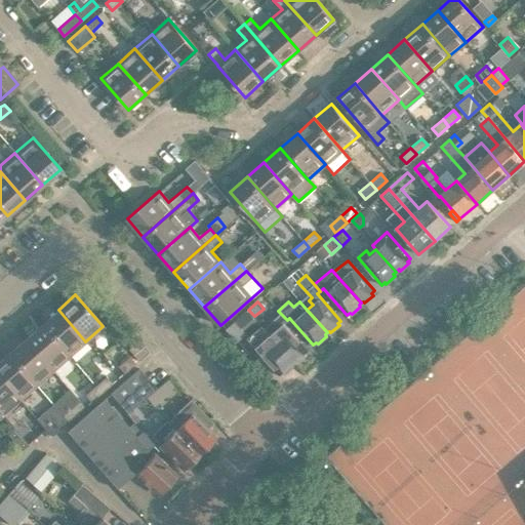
[(58,310),(41,324),(69,356),(85,341),(58,310)]
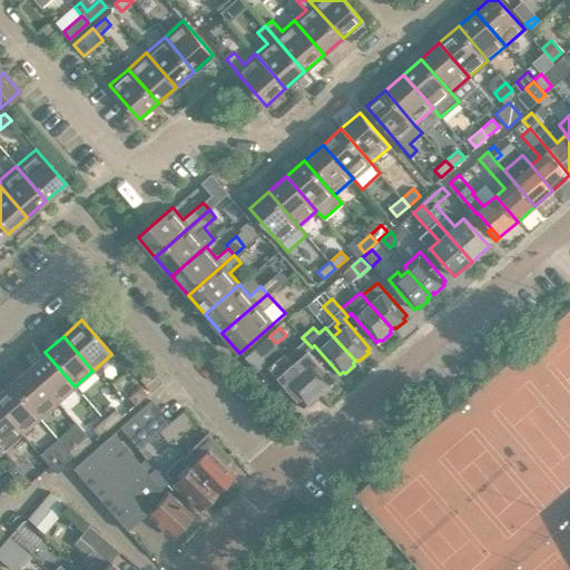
[(283,354),(318,394),(322,391),(323,393),(332,385),(331,383),(333,381),(307,351),(311,347),(302,337),(283,354)]
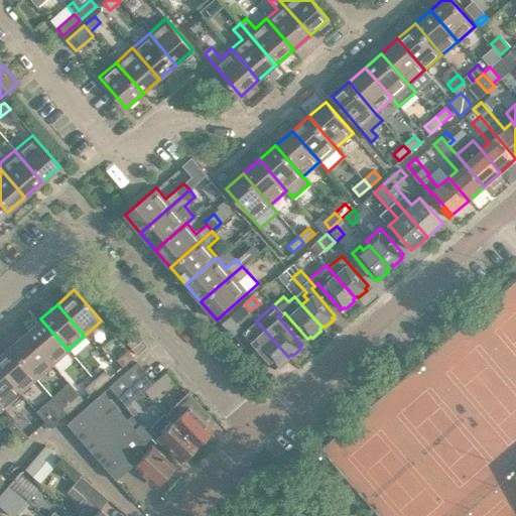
[(230,315),(222,324),(233,336),(241,329),(230,315)]
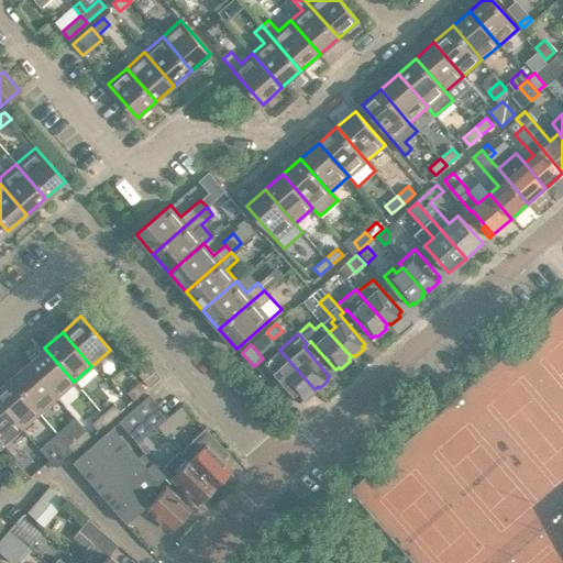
[(74,382),(44,348),(26,363),(56,397),(74,382)]
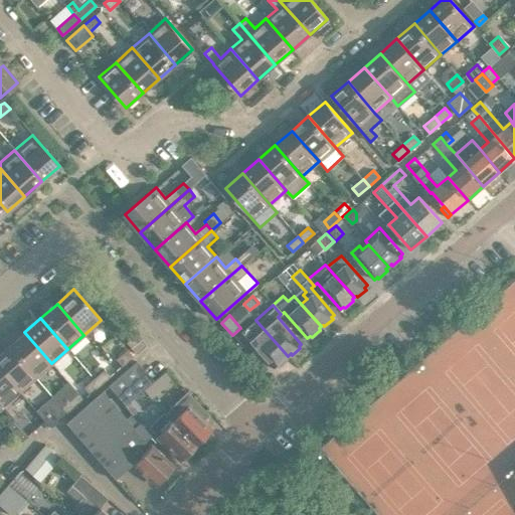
[(285,358),(288,356),(255,320),(242,331),(255,346),(274,368),(277,365),(279,367),(287,360),(285,358)]
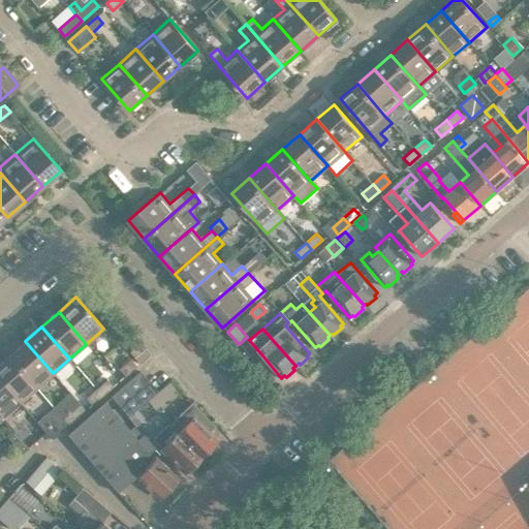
[(25,341),(8,355),(35,387),(53,373),(25,341)]
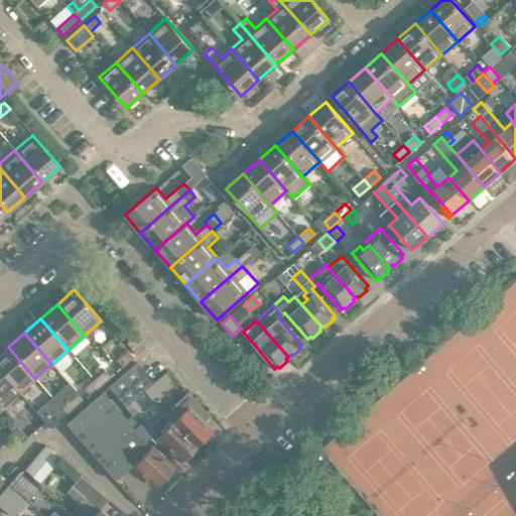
[(145,346),(135,334),(125,343),(135,355),(145,346)]
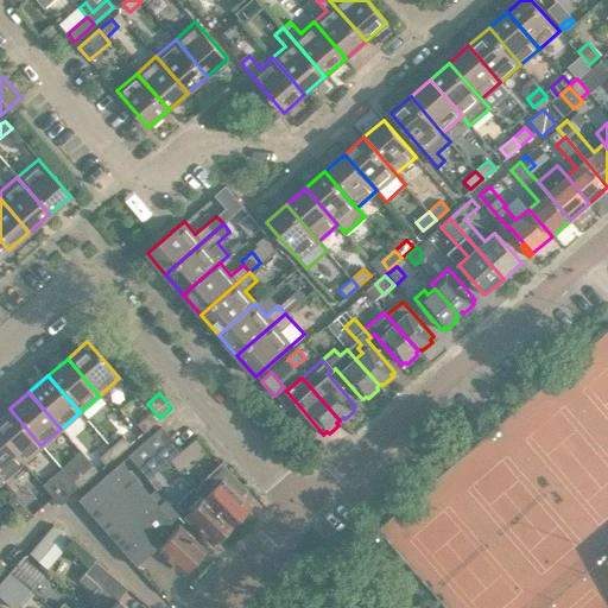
[(0,417),(0,437),(8,448),(21,462),(40,445),(10,409),(0,417)]
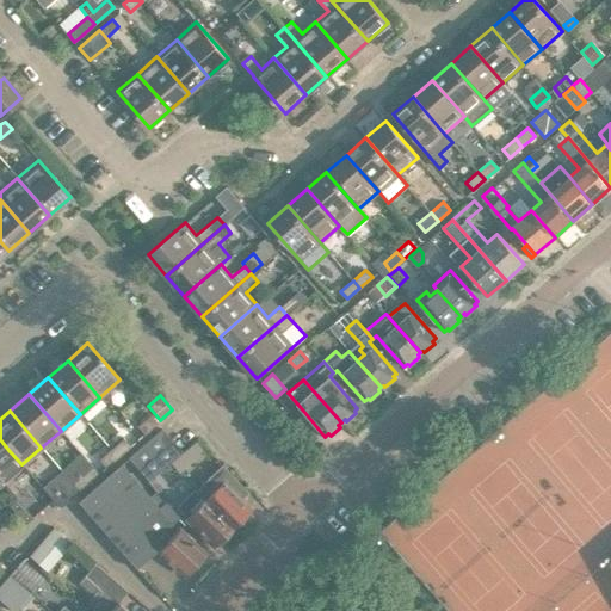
[(136,426),(143,434),(156,424),(149,415),(136,426)]
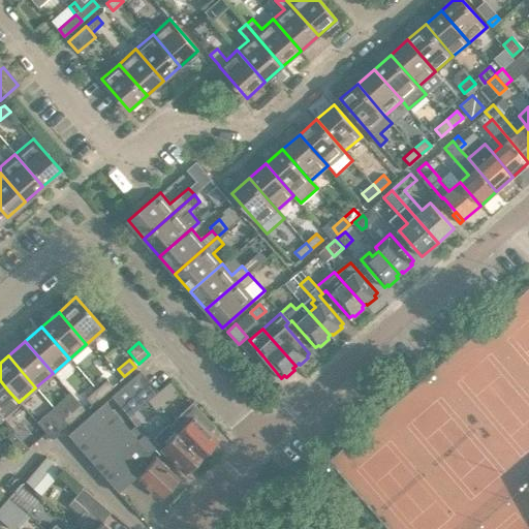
[(119,406),(148,381),(139,371),(111,397),(119,406)]
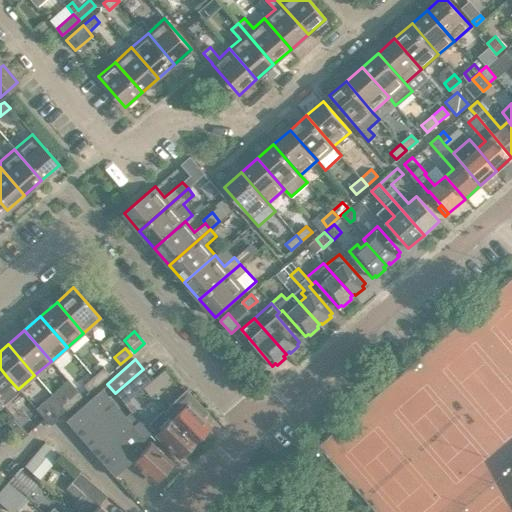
[(103,367),(92,376),(98,383),(109,374),(103,367)]
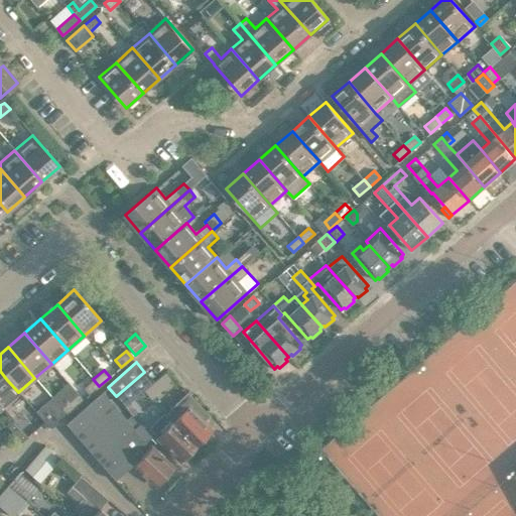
[(18,392),(7,380),(0,371),(0,405),(1,407),(18,392)]
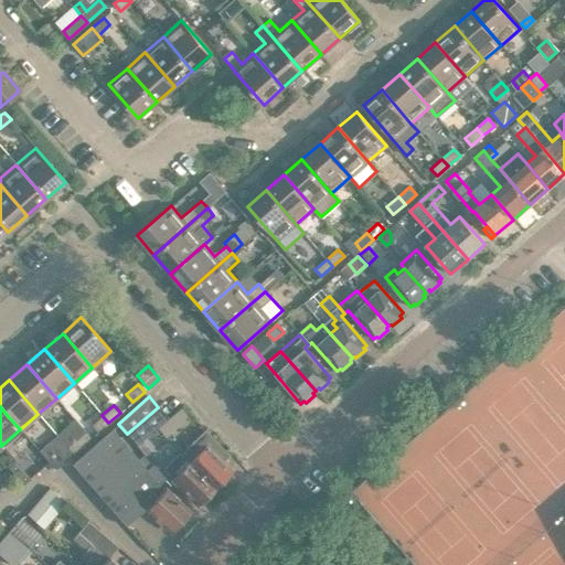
[(168,417),(158,407),(127,434),(136,445),(156,428),(164,420),(168,417)]
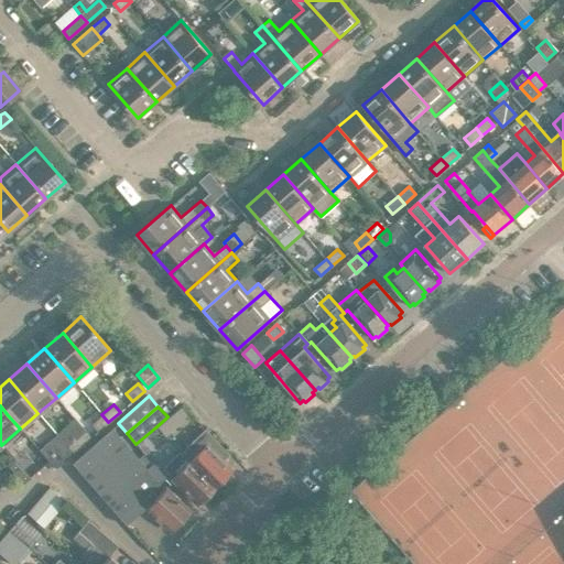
[(97,432),(108,422),(101,414),(90,424),(97,432)]
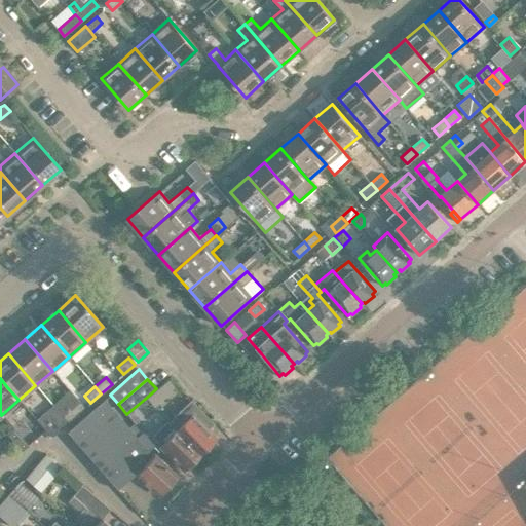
[(160,400),(153,391),(145,399),(152,407),(160,400)]
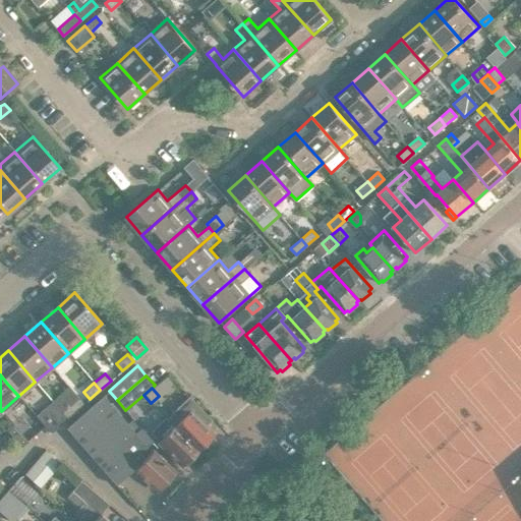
[(103,396),(65,427),(115,484),(134,468),(159,489),(174,472),(151,451),(142,460),(136,455),(152,441),(133,419),(127,424),(103,396)]
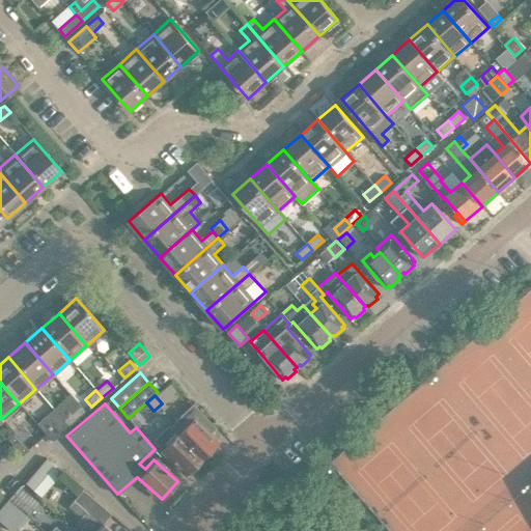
[(214,427),(208,422),(192,404),(169,427),(200,458),(203,456),(206,456),(211,451),(211,448),(217,442),(207,434),(214,427)]
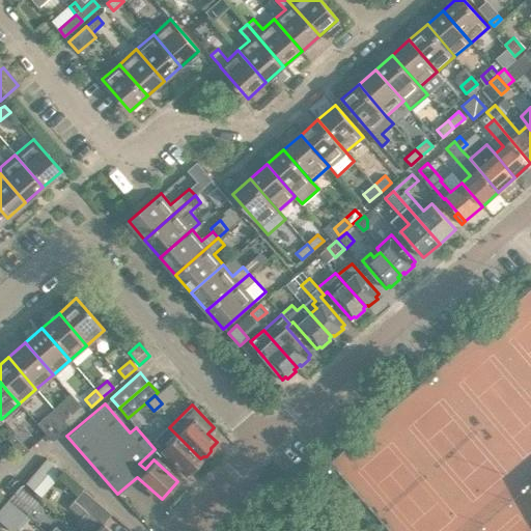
[(79,417),(73,411),(62,420),(68,426),(79,417)]
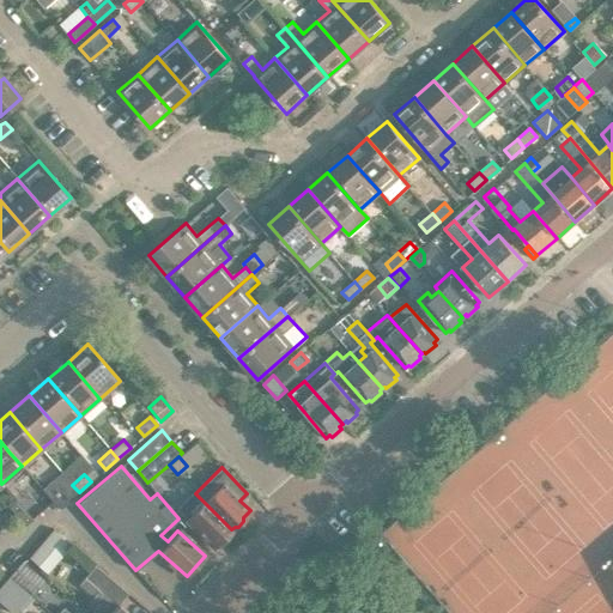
[(59,509),(79,492),(72,485),(64,491),(53,479),(41,489),(59,509)]
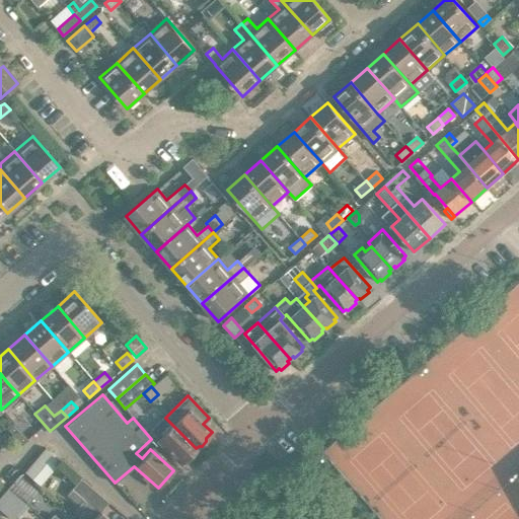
[(194,450),(196,448),(165,418),(163,417),(149,432),(157,440),(156,441),(179,464),(186,458),(190,458),(194,454),(194,450)]
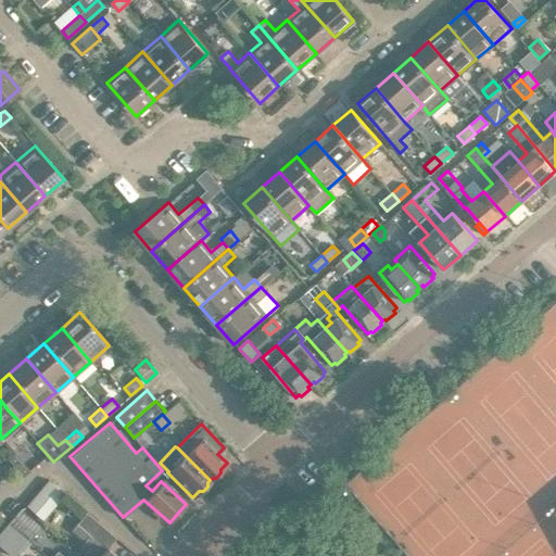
[(22,477),(29,470),(15,454),(8,460),(22,477)]
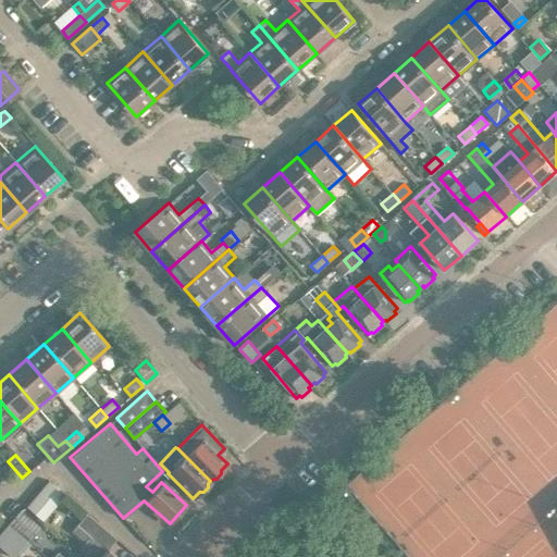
[(61,495),(46,481),(23,507),(38,520),(61,495)]
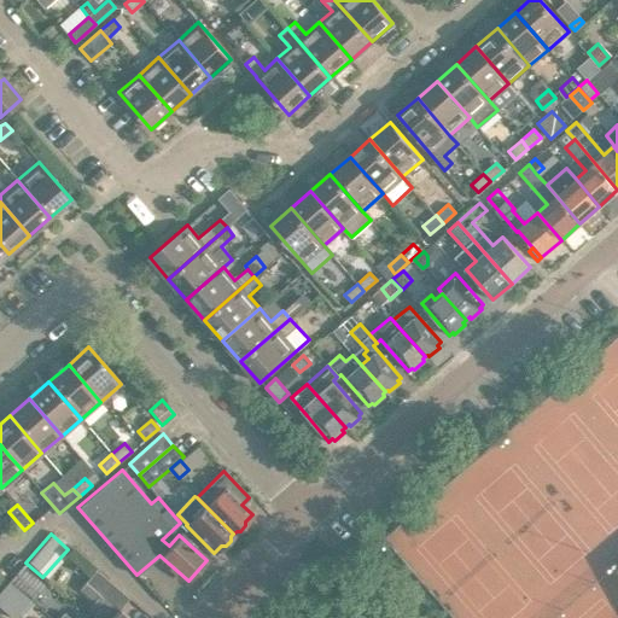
[(22,566),(9,582),(30,600),(42,584),(22,566)]
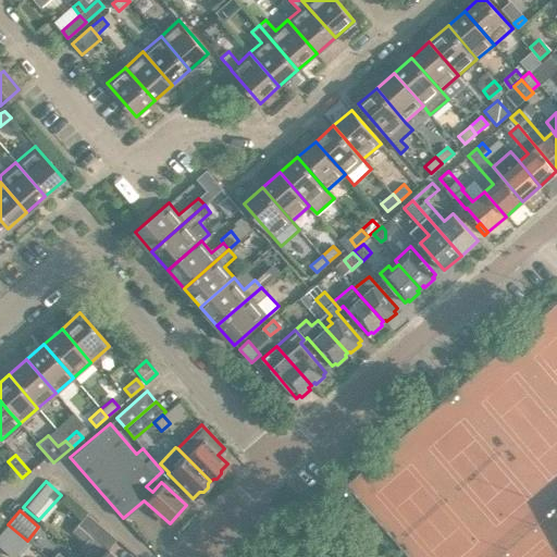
[(83,556),(115,556),(107,549),(115,539),(86,514),(76,524),(89,535),(84,543),(90,548),(83,556)]
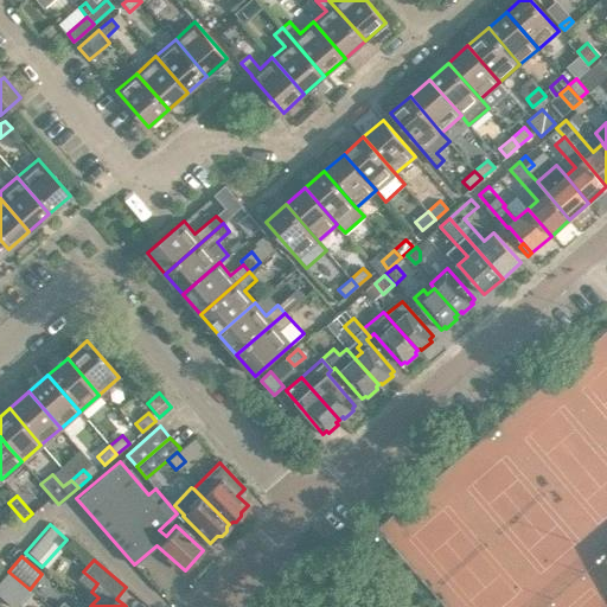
[(0,596),(12,606),(14,606),(29,589),(13,576),(0,590),(0,596)]
